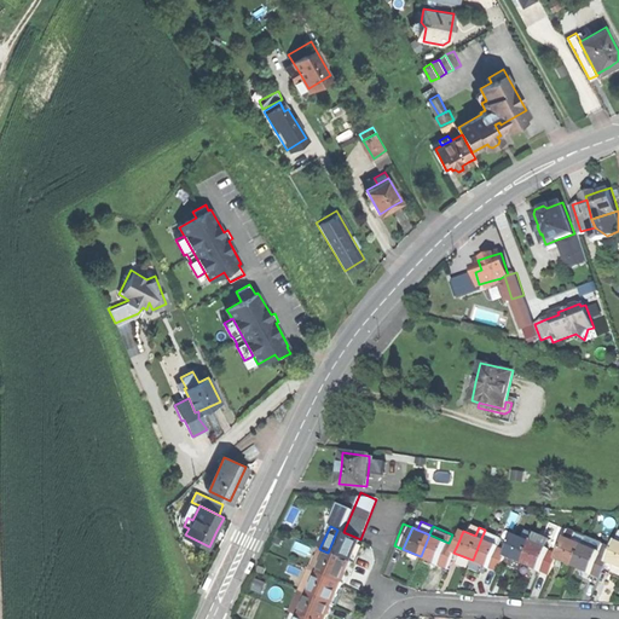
[(536,532),(526,528),(522,537),(532,541),(536,532)]
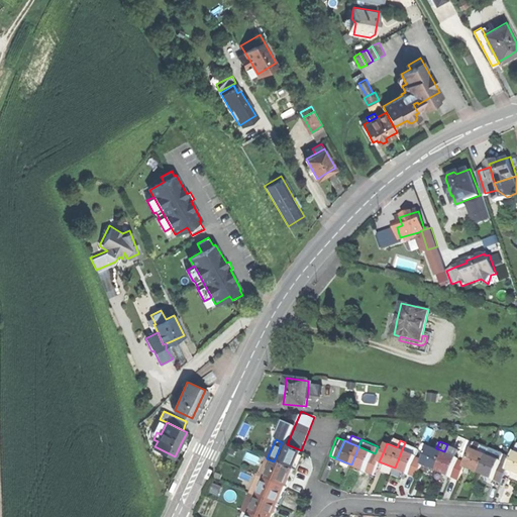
[(475,441),(473,447),(488,453),(490,447),(475,441)]
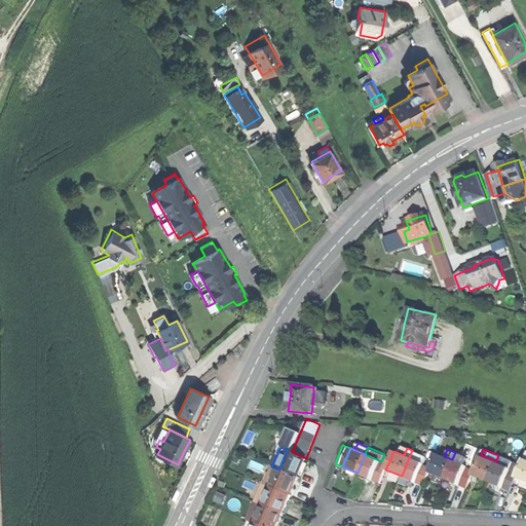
[(287,450),(278,470),(297,478),(301,467),(306,458),(292,452),(287,450)]
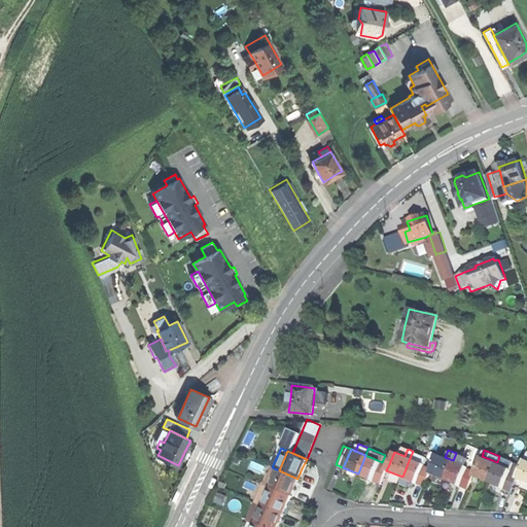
[(421,454),(413,451),(410,458),(418,461),(421,454)]
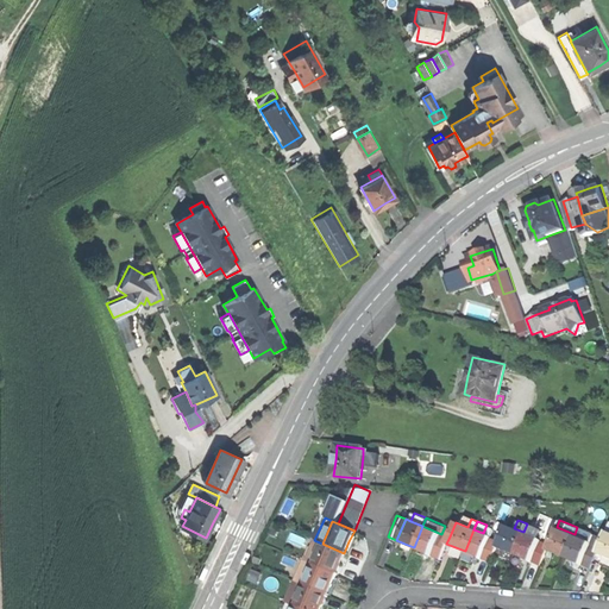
[(545,531),(527,523),(523,532),(541,539),(545,531)]
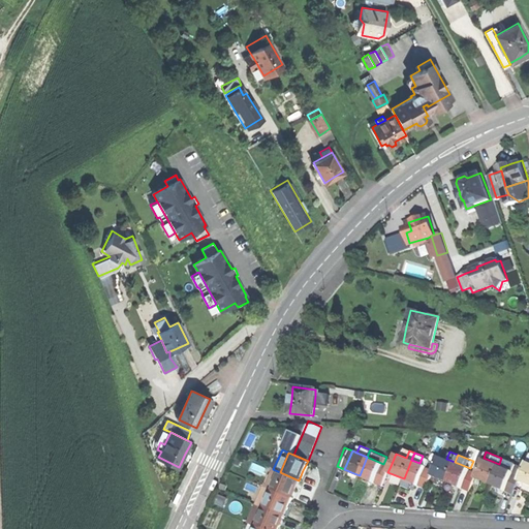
[(429,459),(423,456),(419,463),(426,466),(429,459)]
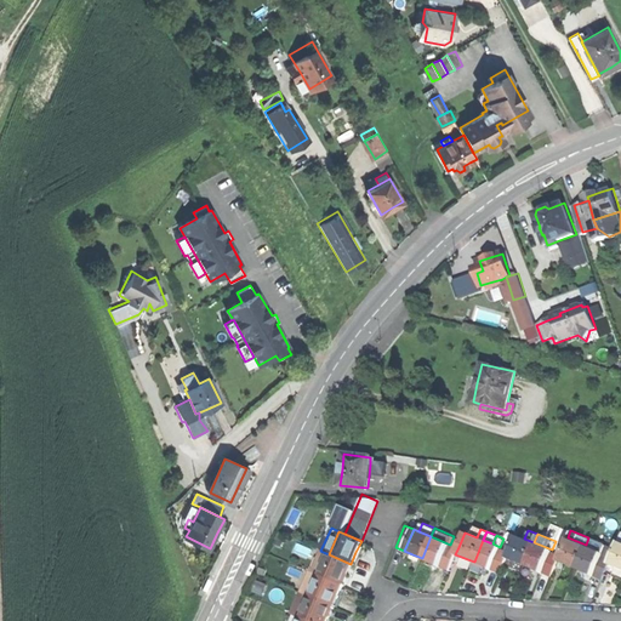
[(516,535),(510,551),(507,556),(516,559),(525,564),(534,542),(524,539),(516,535)]
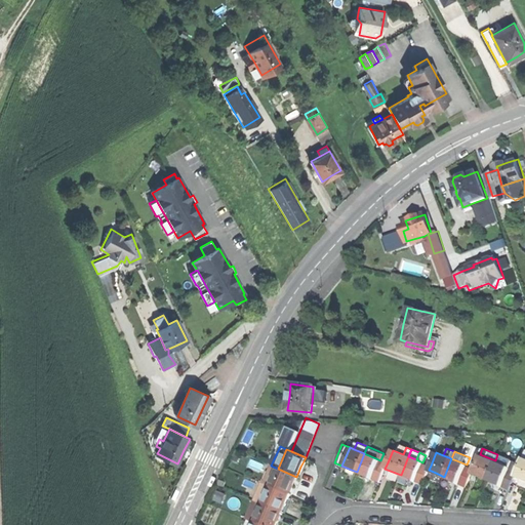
[(380,460),(364,453),(357,472),(367,476),(379,481),(385,469),(388,462),(380,460)]
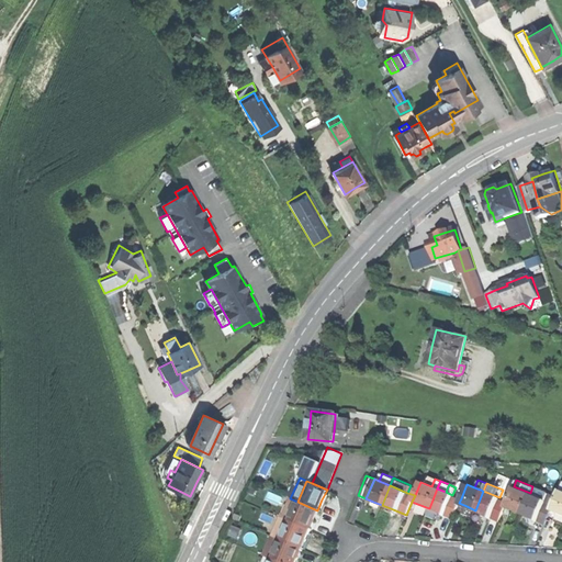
[(530,493),(514,486),(507,501),(506,506),(513,509),(521,513),(530,493)]
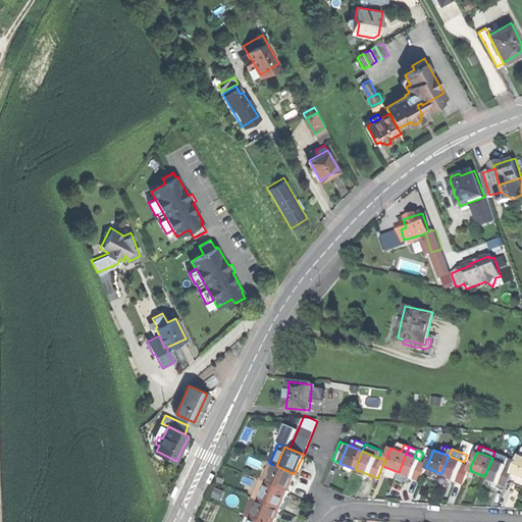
[(510,458),(494,452),(492,458),(507,464),(510,458)]
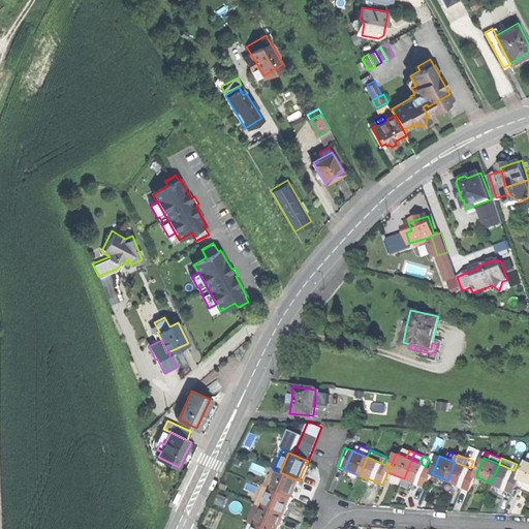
[(419,463),(411,460),(404,478),(414,483),(426,488),(432,473),(434,469),(426,466),(419,463)]
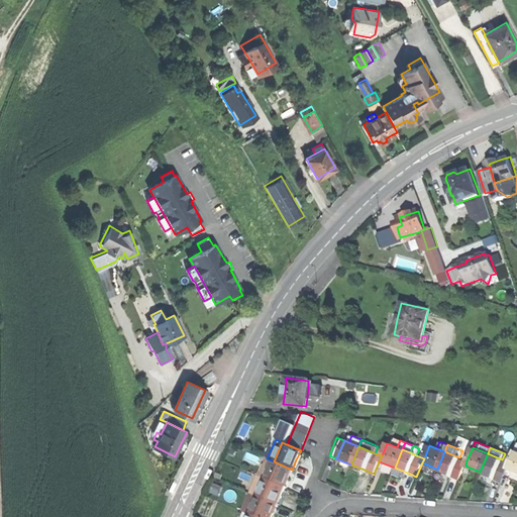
[(516,450),(515,450),(510,462),(508,469),(514,471),(516,472),(516,450)]
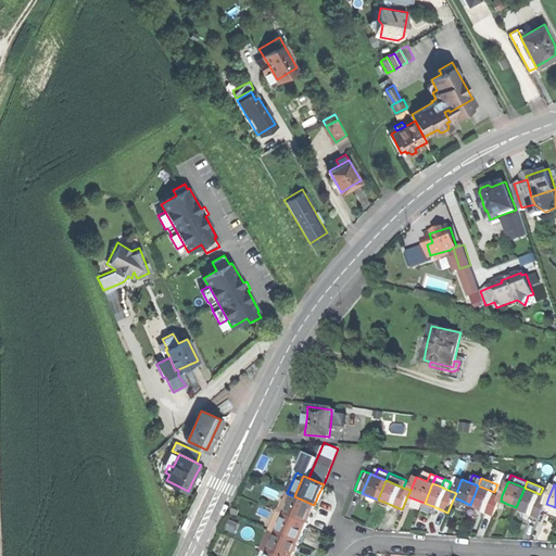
[(494,492),(478,485),(470,505),(478,508),(487,512),(494,492)]
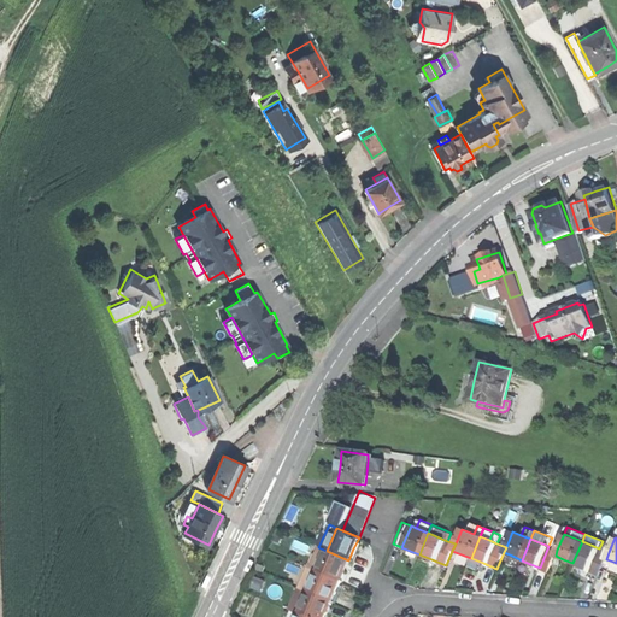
[(599,548),(582,541),(573,563),(581,566),(591,570),(599,548)]
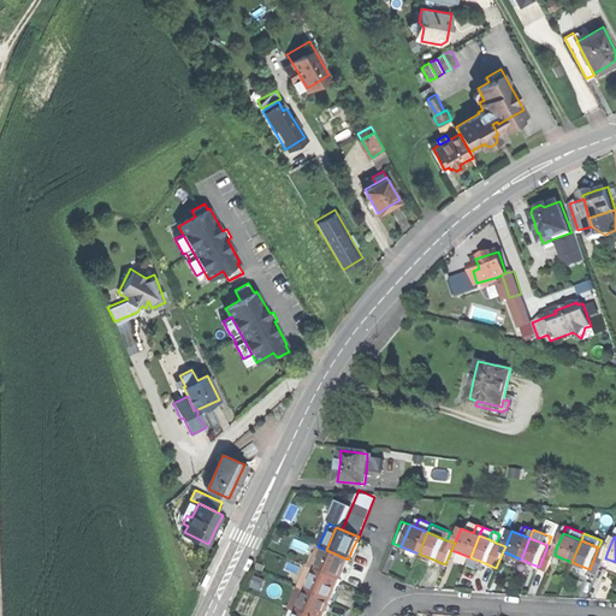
[(556,549),(548,545),(539,567),(548,570),(555,555),(556,549)]
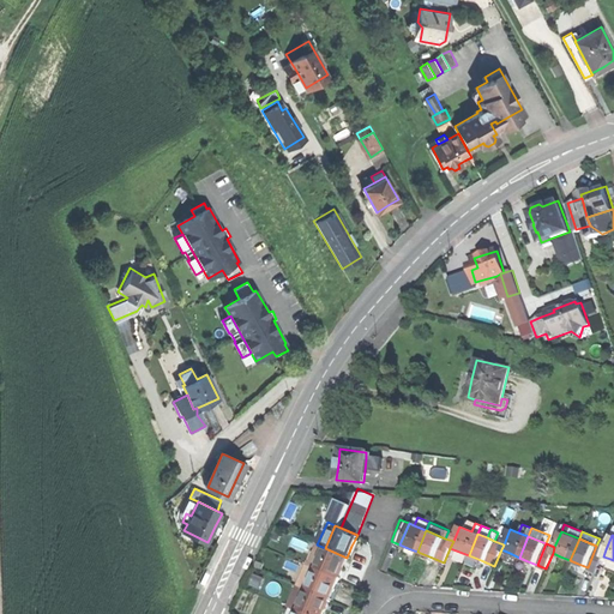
[(307,565),(315,569),(325,548),(317,545),(314,552),(318,553),(315,559),(311,557),(307,565)]
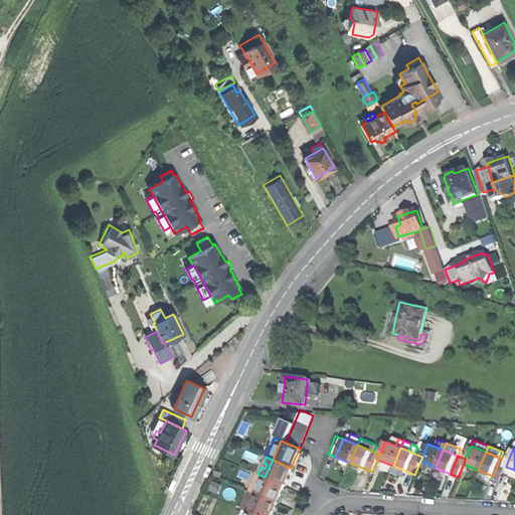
[(508,461),(500,458),(493,476),(500,479),(506,467),(508,461)]
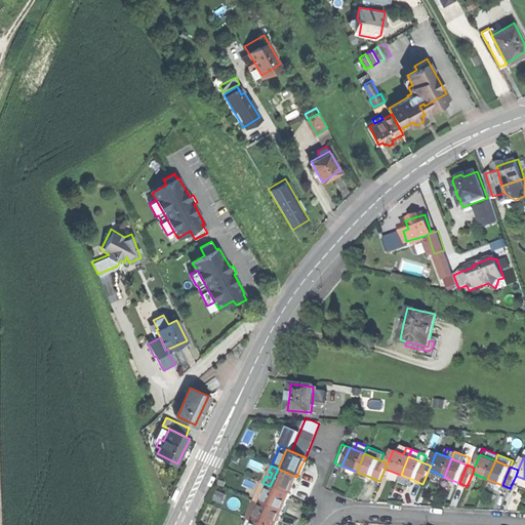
[(278,469),(270,486),(289,494),(293,486),(296,477),(278,469)]
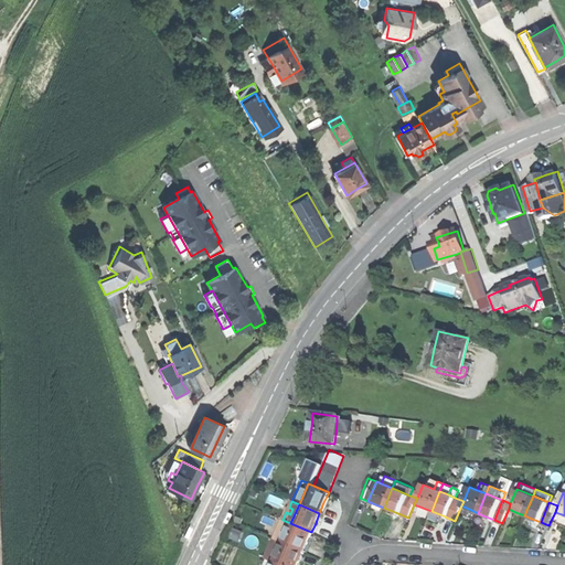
[(275,540),(283,543),(290,523),(283,520),(275,540)]
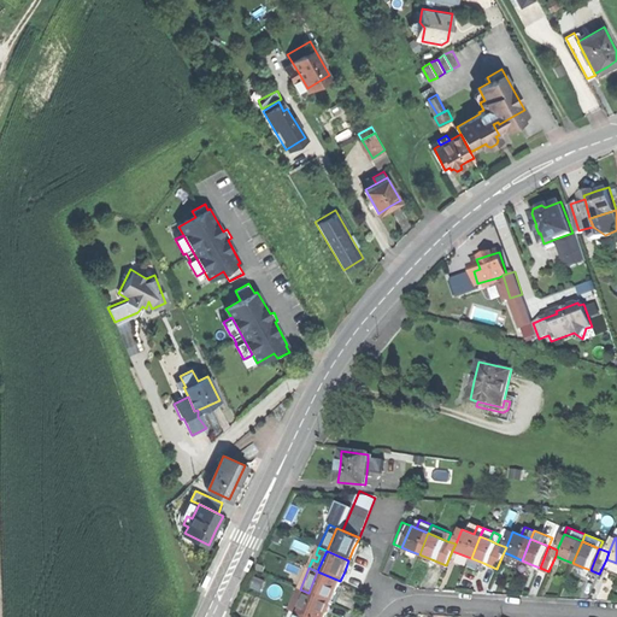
[(317,571),(309,593),(330,603),(335,592),(340,581),(317,571)]
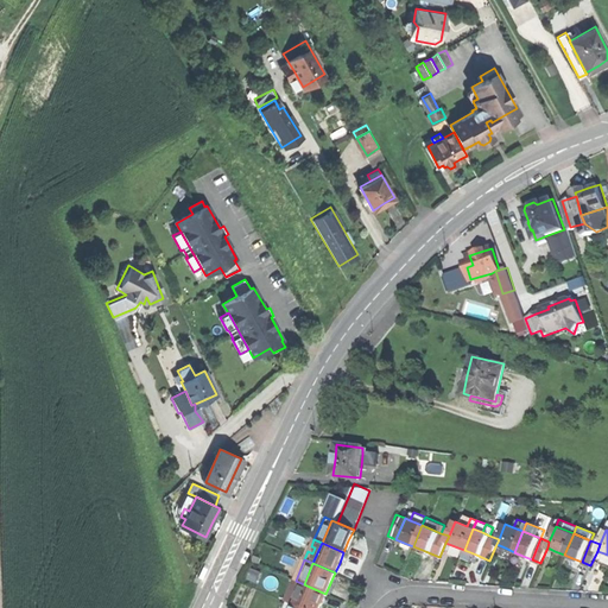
[(247,578),(255,583),(260,572),(252,569),(247,578)]
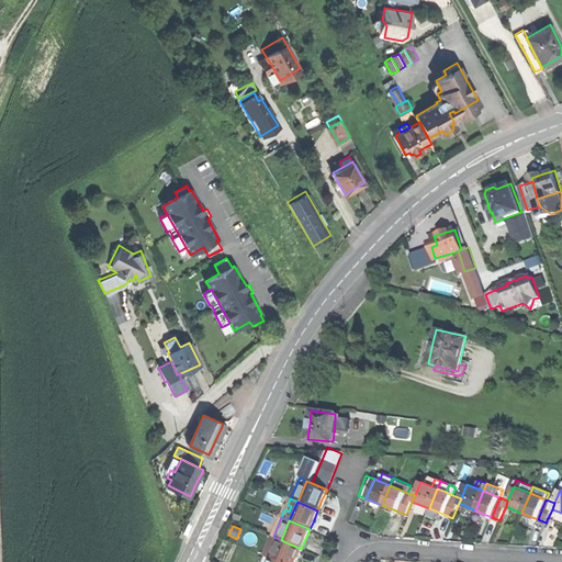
[(265,557),(272,560),(281,540),(273,537),(265,557)]
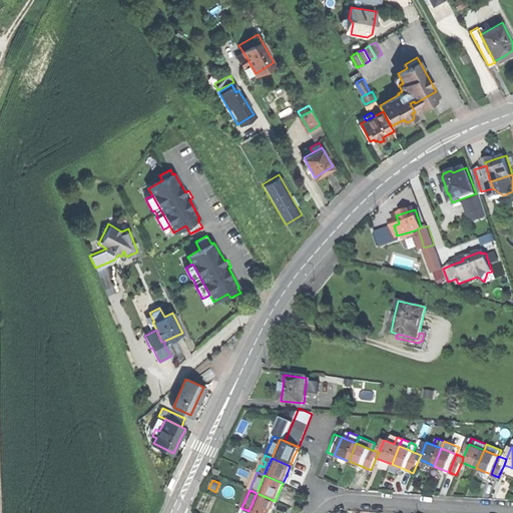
[(257,493),(248,511),(253,512),(270,512),(272,510),(275,501),(257,493)]
